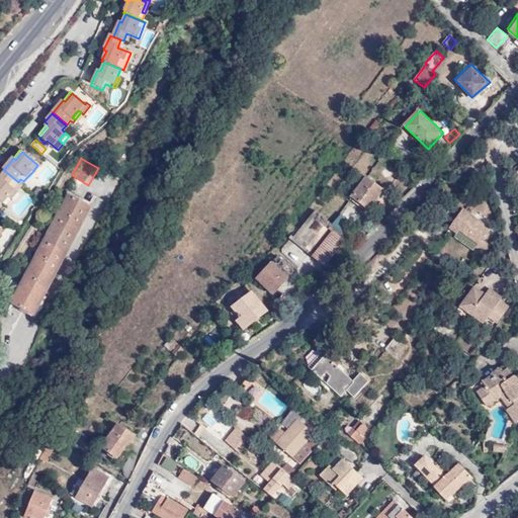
[(15,185),(18,182),(6,172),(0,178),(0,200),(5,205),(9,199),(16,191),(18,188),(15,185)]
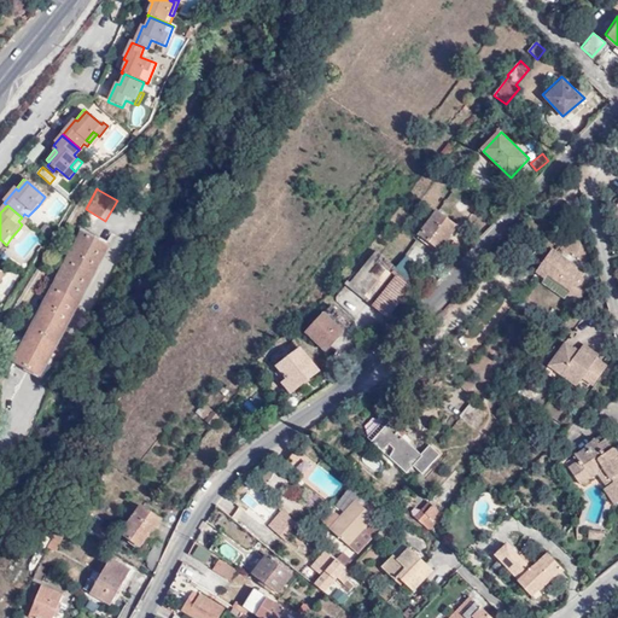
[(39,205),(30,214),(34,217),(41,208),(39,205)]
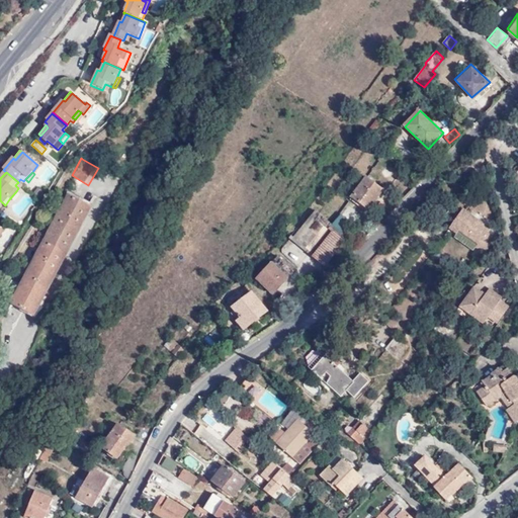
[(386,187),(368,173),(349,197),(367,211),(386,187)]
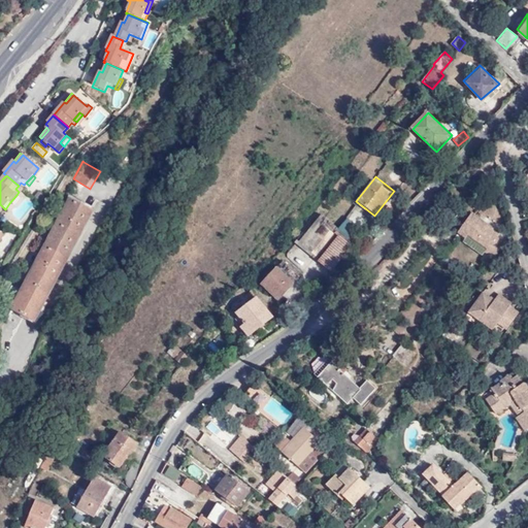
[(43,204),(47,198),(41,193),(36,198),(43,204)]
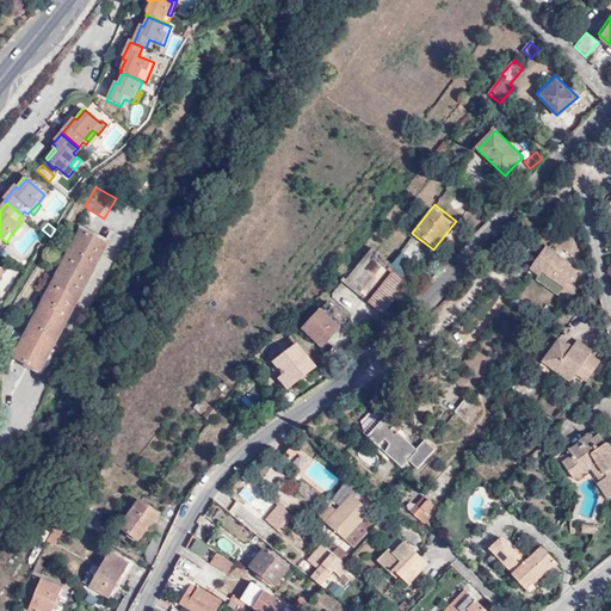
[(23,228),(19,226),(11,235),(14,238),(23,228)]
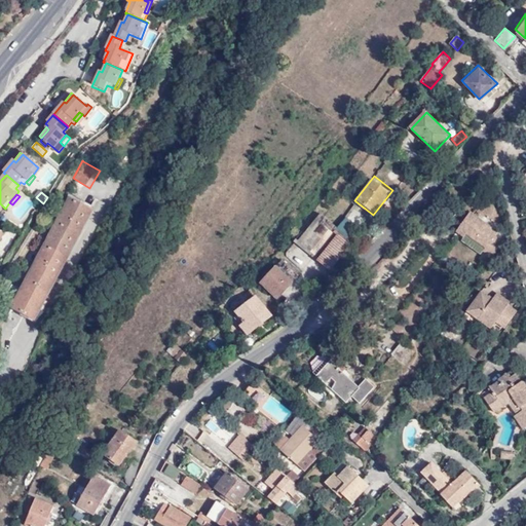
[(92,211),(70,199),(13,308),(36,321),(92,211)]
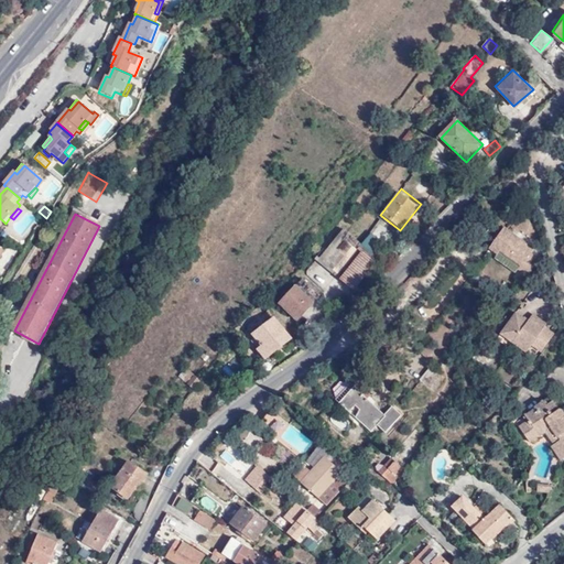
[(527,277),(539,260),(530,255),(532,250),(503,229),(488,250),(497,256),(500,252),(520,267),(518,270),(527,277)]
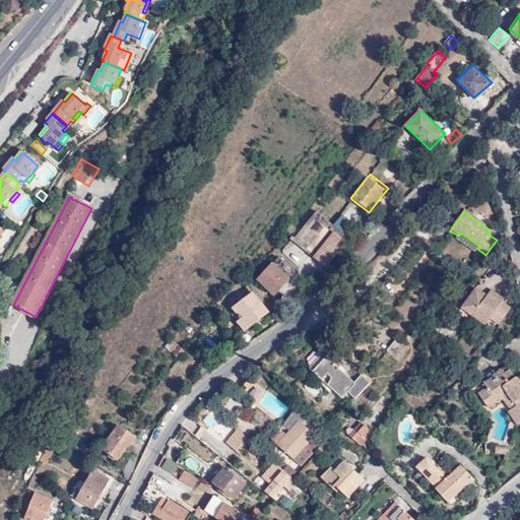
[(337,251),(348,239),(319,215),(316,213),(294,240),(332,272),(345,258),(337,251)]
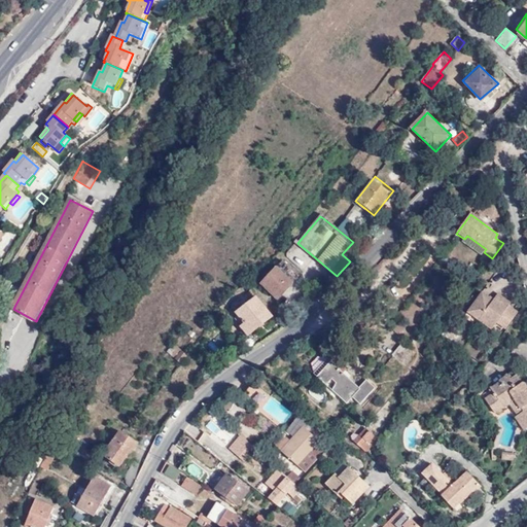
[(317,264),(296,245),(287,254),(307,274),(317,264)]
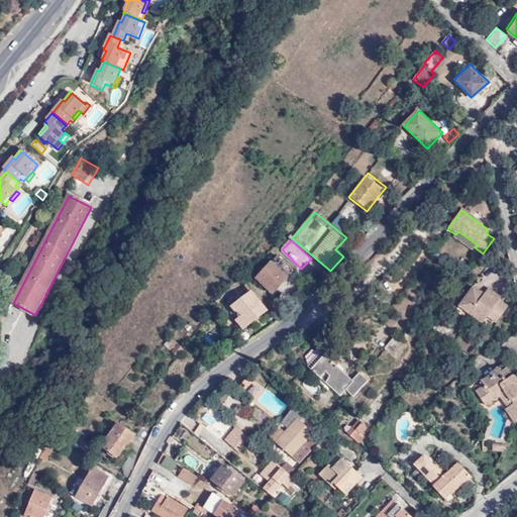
[(293,272),(277,256),(255,279),(271,293),(293,272)]
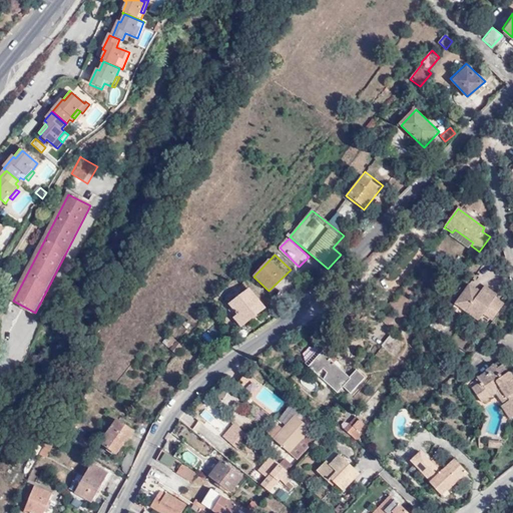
[(484,314),(496,298),(498,295),(485,286),(482,292),(480,296),(476,293),(477,290),(470,285),(456,304),(468,312),(469,309),(481,318),(484,314)]
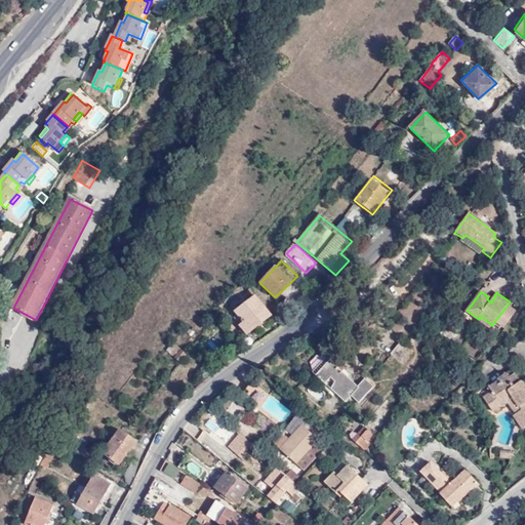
[(241,328),(248,336),(272,316),(255,296),(236,313),(245,324),(241,328)]
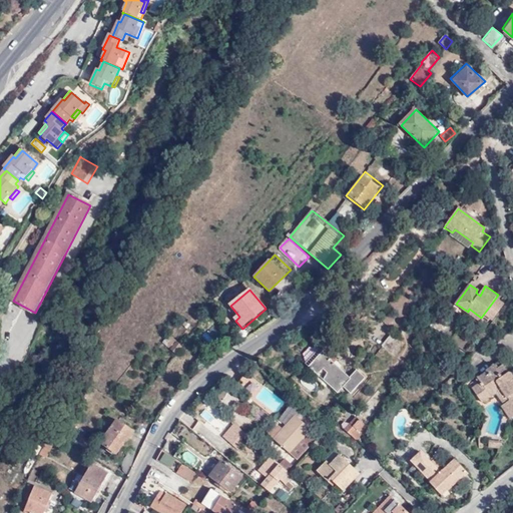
[(486,316),(498,300),(496,298),(484,314),(486,316)]
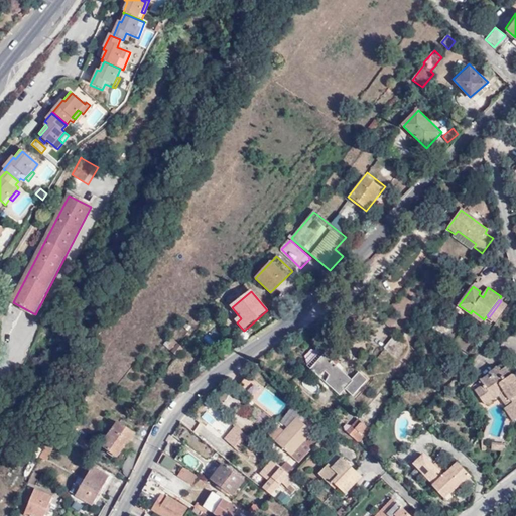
[(508,306),(501,301),(489,317),(497,323),(508,306)]
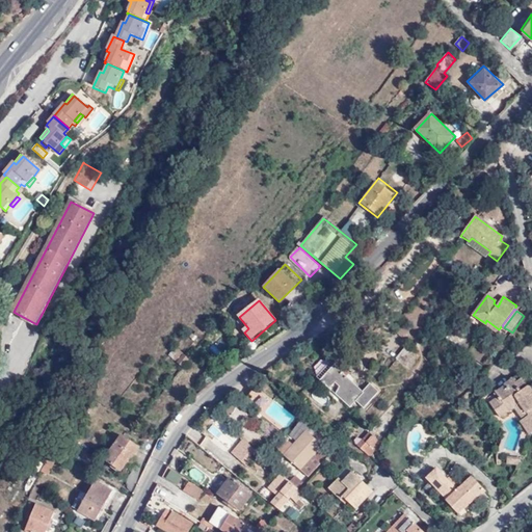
[(497,333),(499,329),(486,320),(485,323),(497,333)]
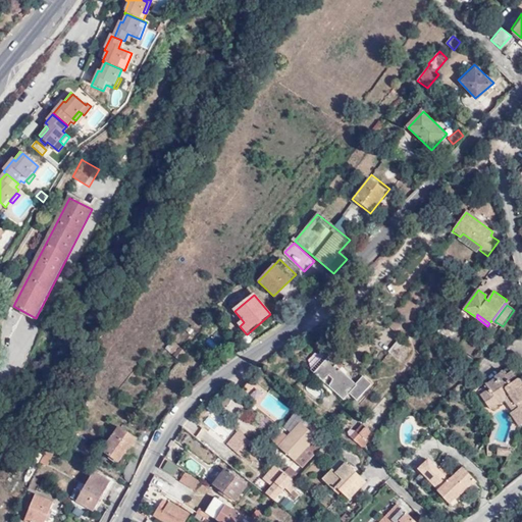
[(398,361),(409,347),(397,336),(385,351),(398,361)]
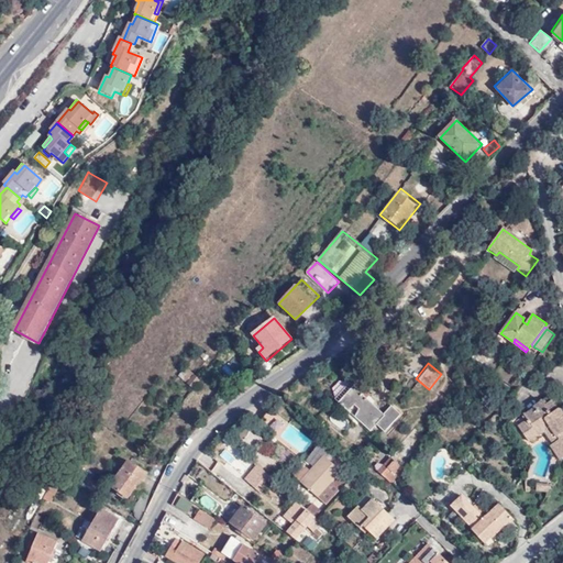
[(187,385),(197,381),(191,367),(180,372),(187,385)]
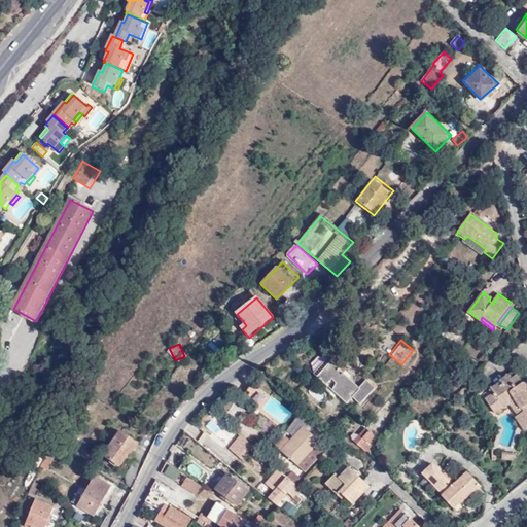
[(370,389),(360,381),(357,384),(330,359),(316,376),(344,399),(350,393),(358,401),(370,389)]
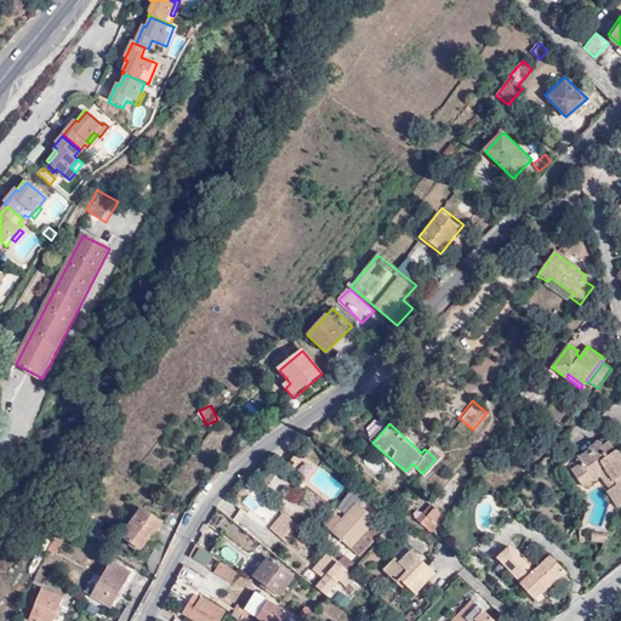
[(574,467),(577,474),(591,485),(603,477),(611,489),(609,490),(620,507),(620,506),(620,449),(617,449),(610,453),(600,438),(590,445),(590,448),(581,454),(584,461),(574,467)]
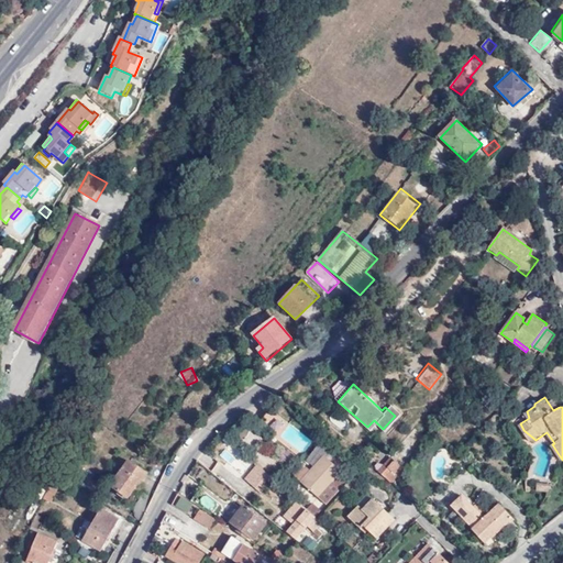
[(388,403),(385,407),(395,416),(397,411),(388,403)]
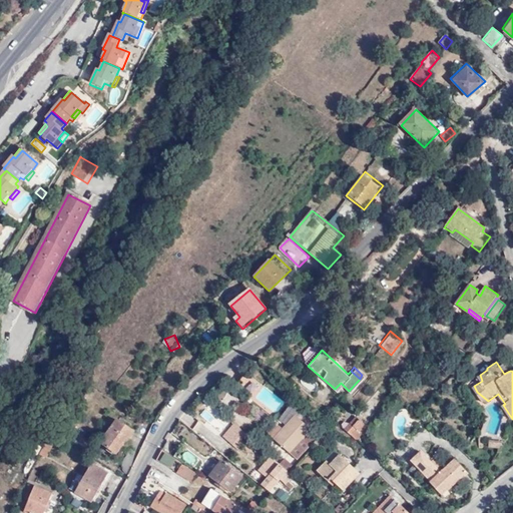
[(255,400),(264,390),(244,375),(236,384),(255,400)]
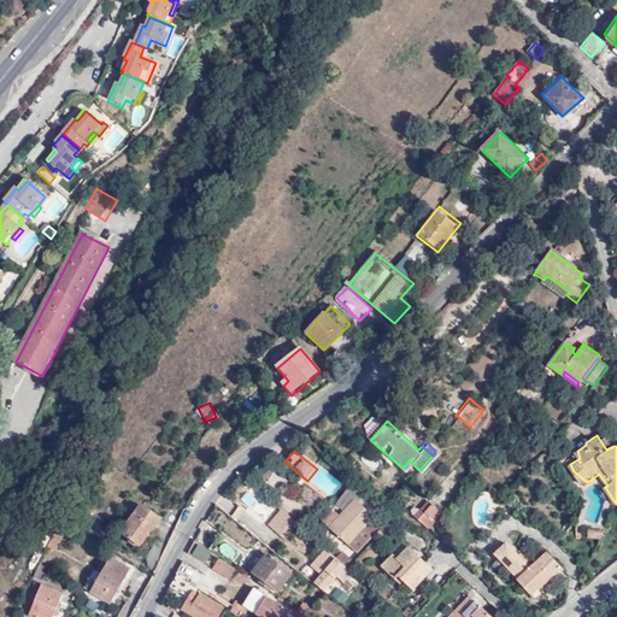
[(359,459),(375,471),(381,462),(366,451),(359,459)]
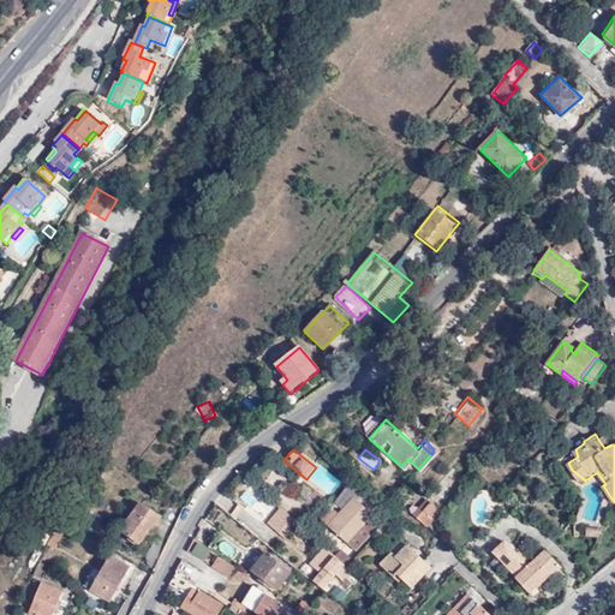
[(585,481),(572,470),(583,483),(585,481)]
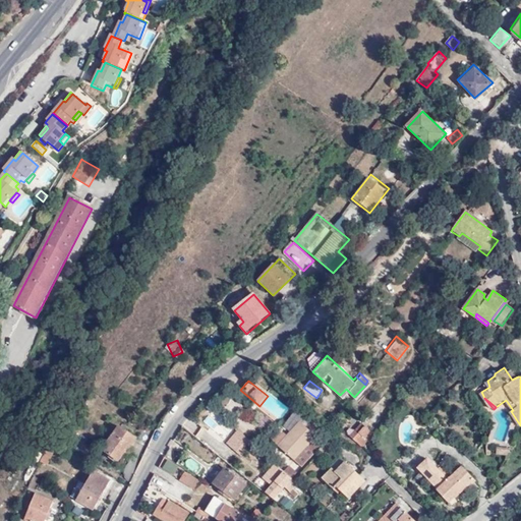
[(211,413),(204,422),(227,439),(234,429),(211,413)]
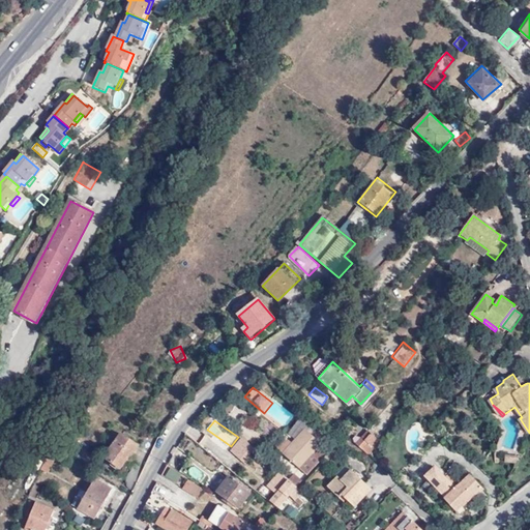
[(381,442),(365,429),(355,442),(366,452),(373,445),(377,448),(381,442)]
